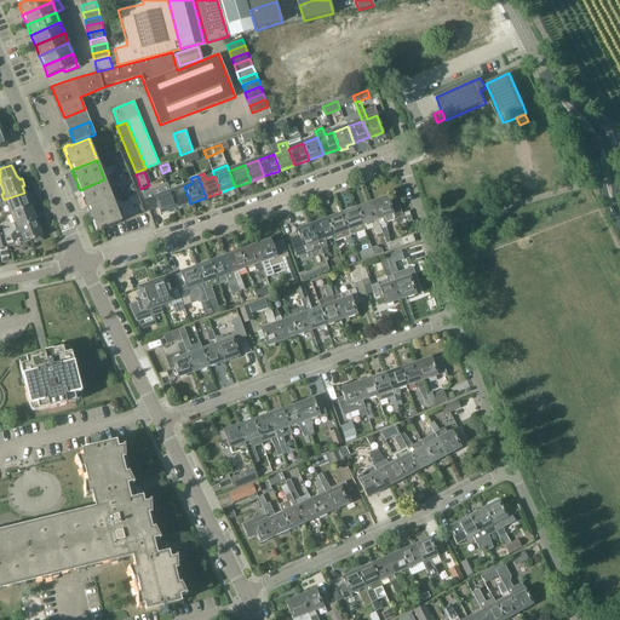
[(89,211),(113,201),(104,179),(80,190),(89,211)]
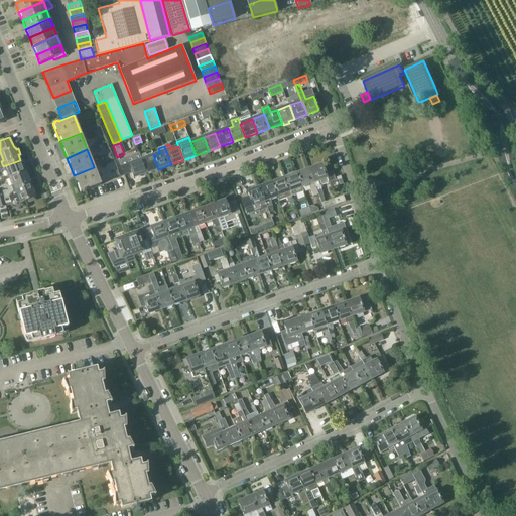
[(146,173),(141,159),(139,154),(133,156),(135,162),(129,164),(134,178),(146,173)]
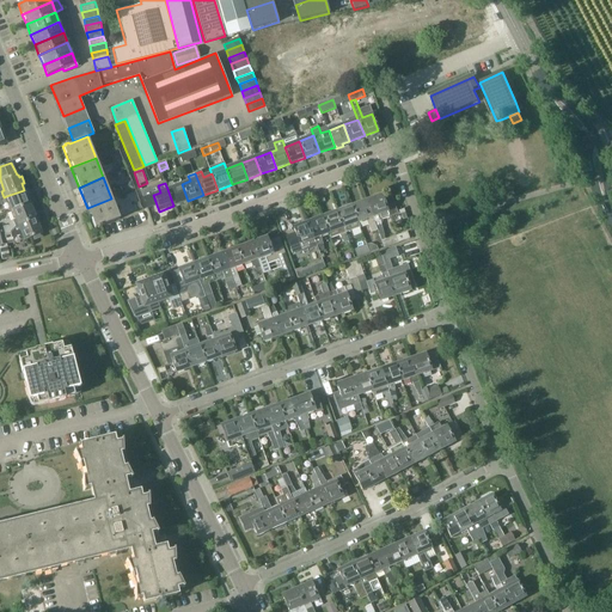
[(173,206),(188,201),(182,184),(167,189),(173,206)]
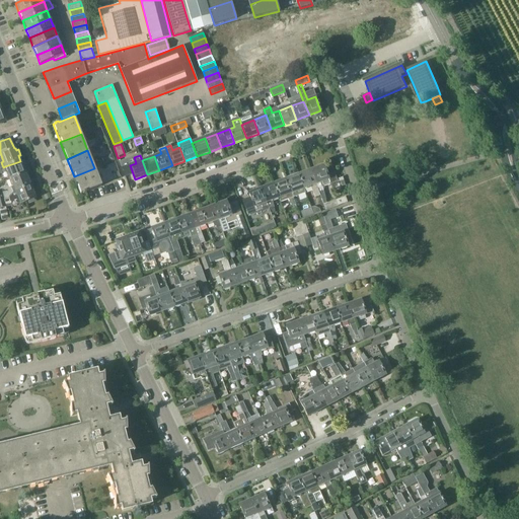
[(10,179),(25,173),(20,161),(5,166),(10,179)]
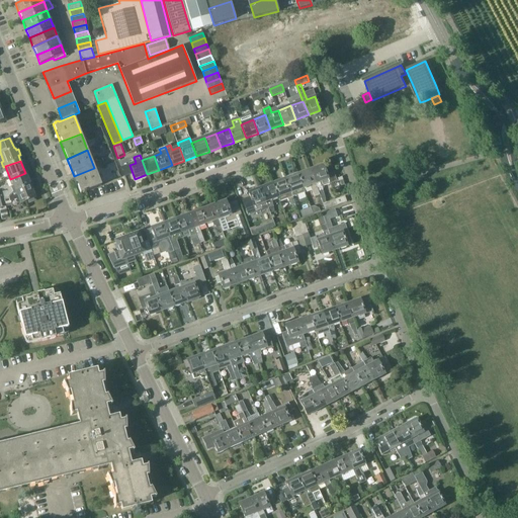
[(311,170),(320,195),(325,210),(337,205),(335,200),(326,203),(322,187),(323,187),(330,184),(337,181),(338,182),(340,181),(341,186),(344,185),(343,180),(342,177),(336,179),(332,167),(325,169),(323,165),(311,170)]
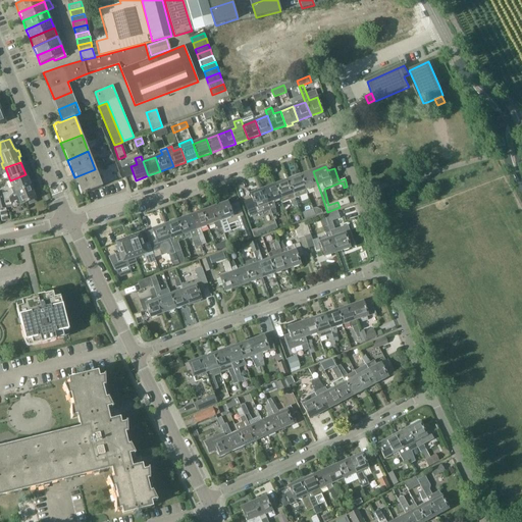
[(81,195),(102,187),(95,169),(74,177),(81,195)]
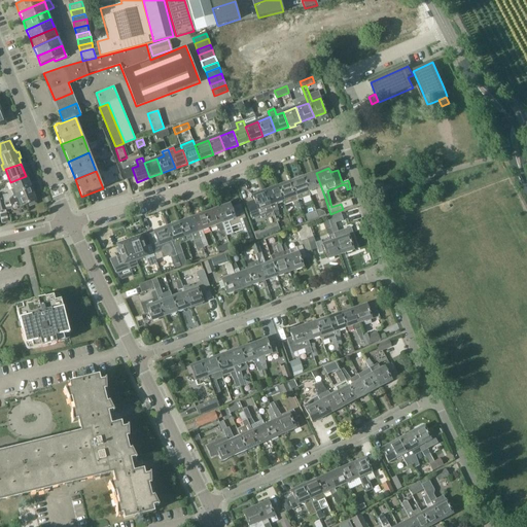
[(325,199),(316,173),(303,177),(308,191),(316,189),(320,201),(325,199)]
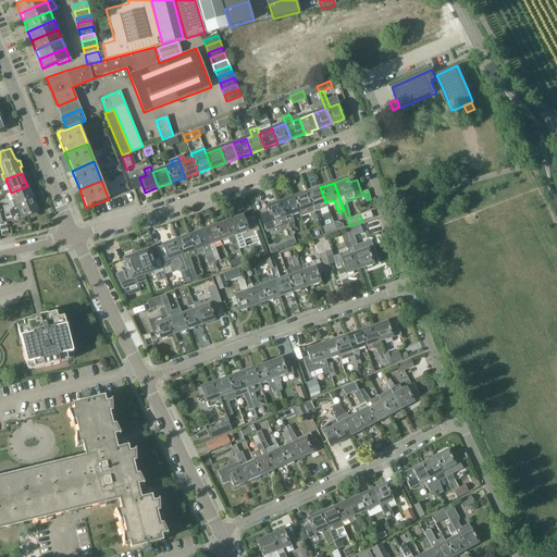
[(14,207),(33,199),(27,186),(11,193),(14,199),(12,200),(14,207)]
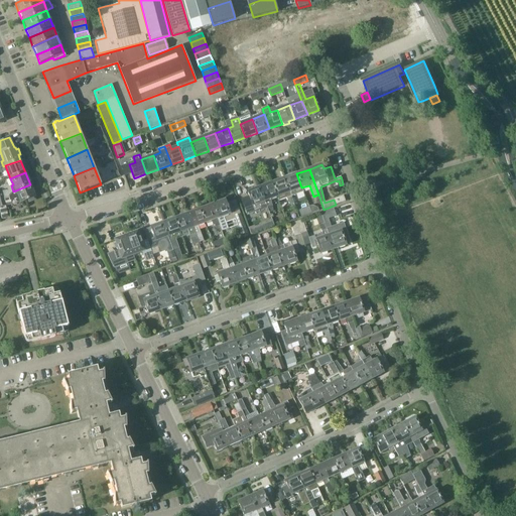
[(290,192),(290,191),(301,187),(296,173),(285,178),(290,192)]
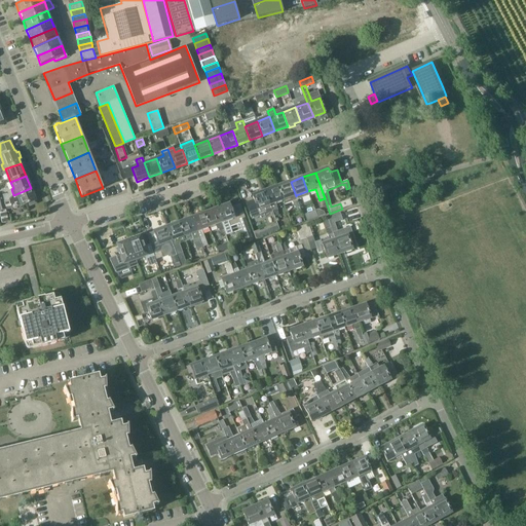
[(283,200),(285,205),(292,202),(295,210),(300,208),(298,201),(296,196),(291,182),(290,182),(277,186),(283,200)]
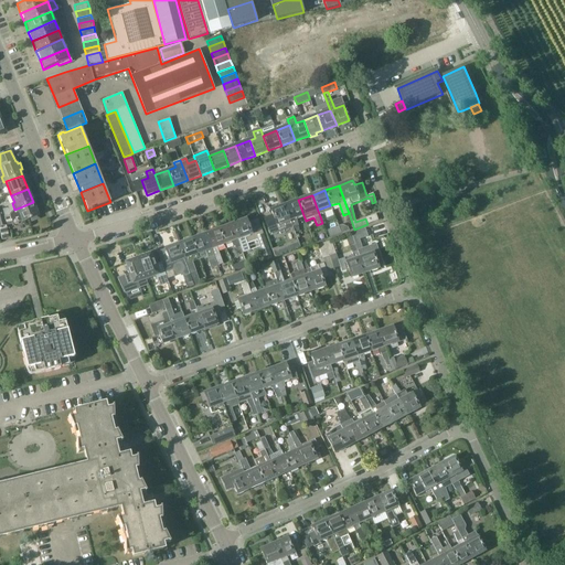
[(295,233),(299,231),(296,217),(304,215),(298,200),(285,205),(294,228),(295,233)]
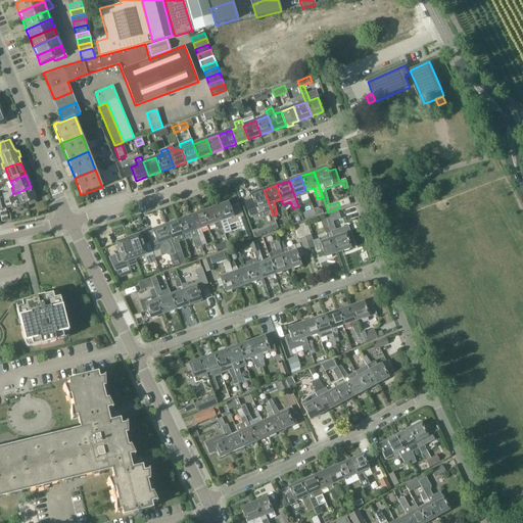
[(36,199),(31,187),(13,194),(9,198),(3,199),(2,193),(0,193),(0,209),(5,208),(4,204),(18,200),(20,205),(28,202),(30,205),(36,202),(35,199),(36,199)]
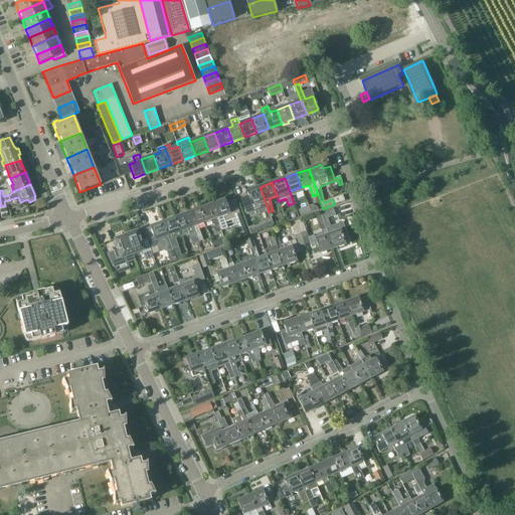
[(268,208),(260,187),(247,191),(246,191),(248,195),(248,196),(240,198),(245,211),(246,215),(268,208)]
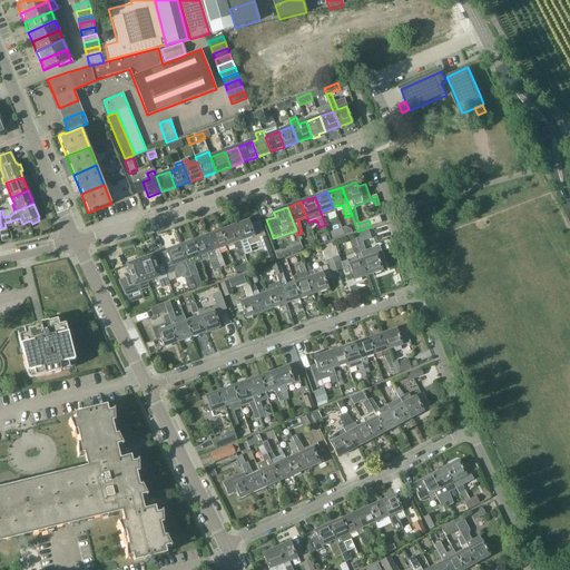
[(251,228),(248,220),(235,226),(245,254),(245,255),(253,252),(251,245),(261,242),(268,263),(274,259),(261,222),(253,225),(254,227),(251,228)]
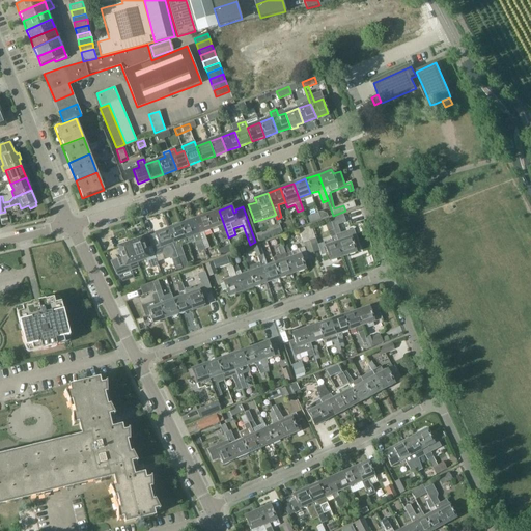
[(228,236),(219,211),(205,215),(211,229),(218,227),(224,239),(228,236)]
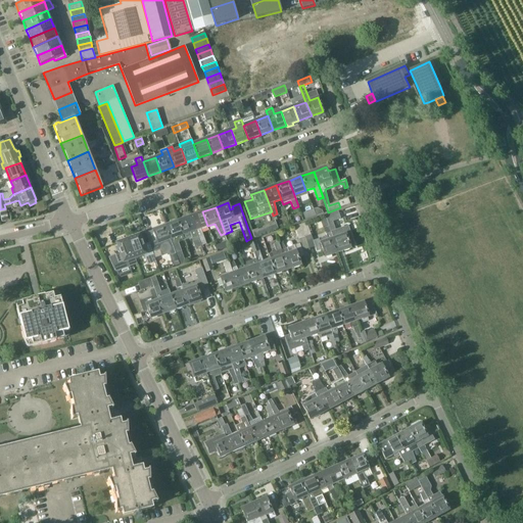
[(305,221),(316,217),(314,210),(303,215),(305,221)]
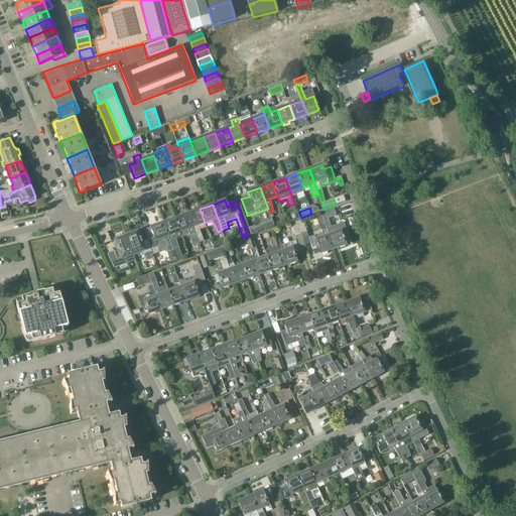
[(199,243),(203,241),(200,232),(198,226),(205,223),(200,209),(187,214),(199,243)]
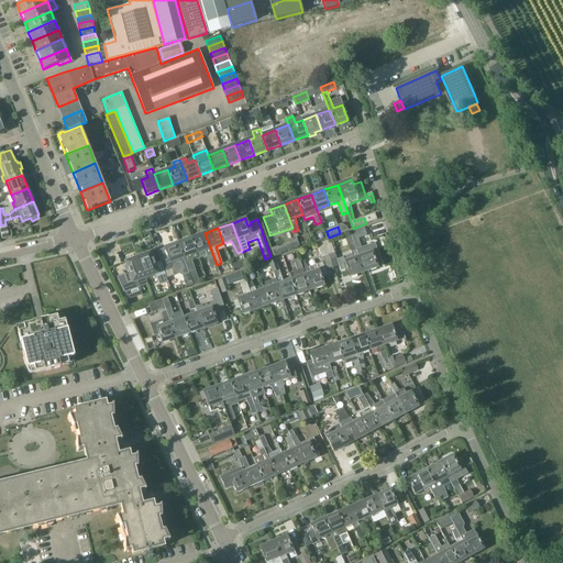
[(350,232),(354,244),(363,272),(377,266),(372,251),(363,254),(362,250),(359,243),(357,239),(366,235),(363,228),(350,232)]
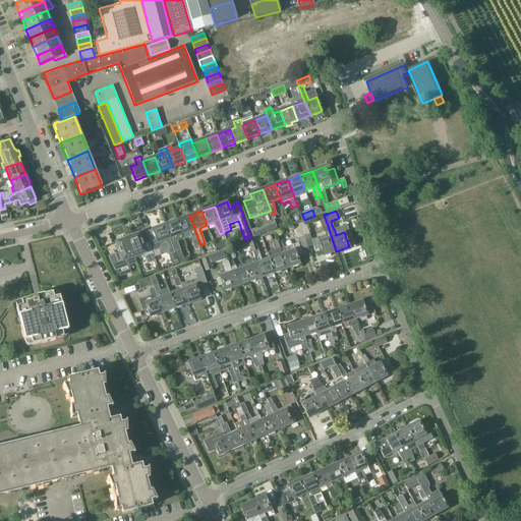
[(200,245),(189,216),(177,220),(182,234),(189,232),(194,247),(200,245)]
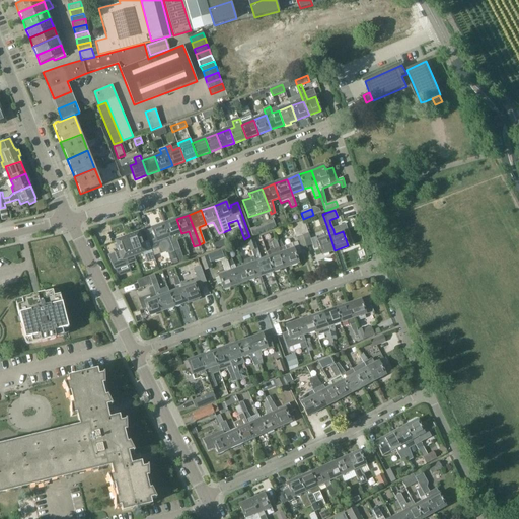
[(175,240),(174,236),(181,233),(176,219),(163,224),(173,251),(179,249),(176,240),(175,240)]
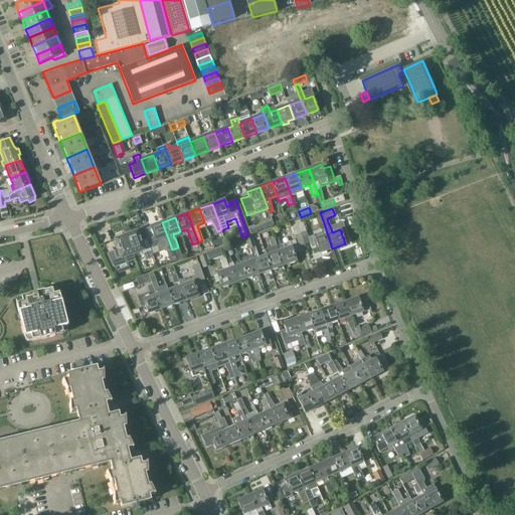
[(306,231),(302,219),(296,221),(300,233),(301,233),(306,231)]
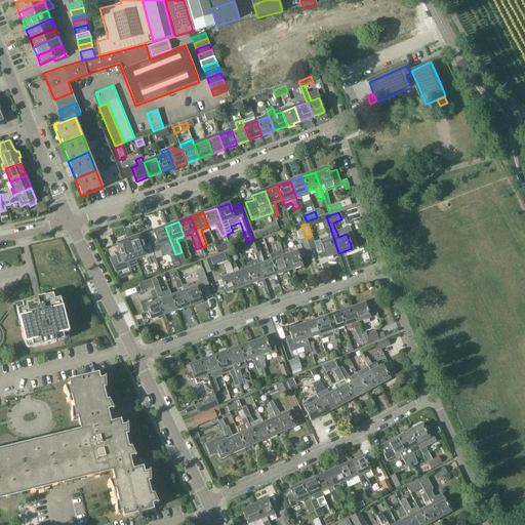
[(300,240),(306,238),(301,226),(295,228),(299,241),(300,240)]
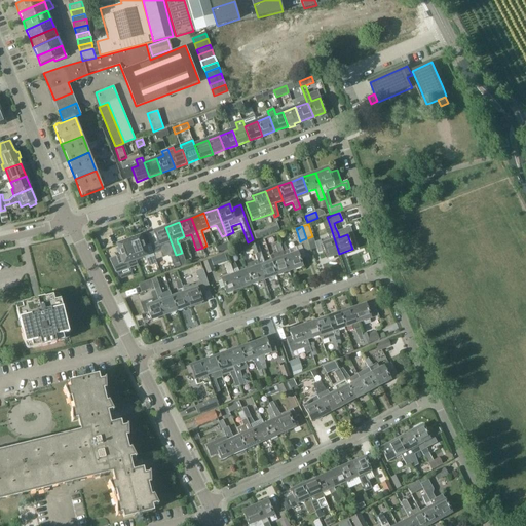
[(176,255),(165,227),(153,231),(160,252),(166,250),(170,258),(176,255)]
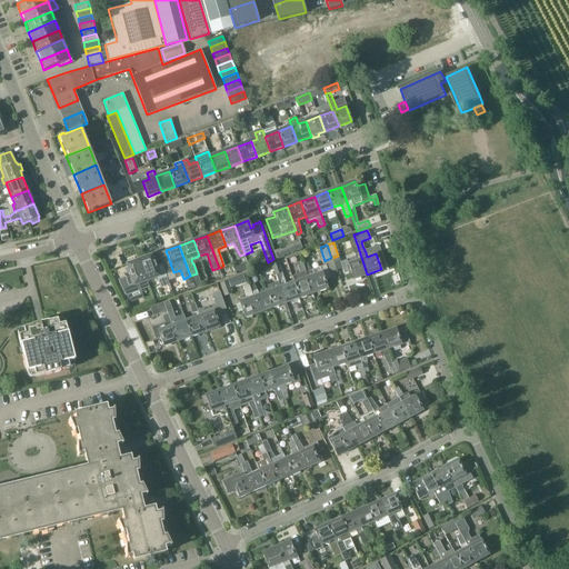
[(367,275),(358,247),(353,248),(355,257),(340,262),(345,273),(350,271),(353,279),(367,275)]
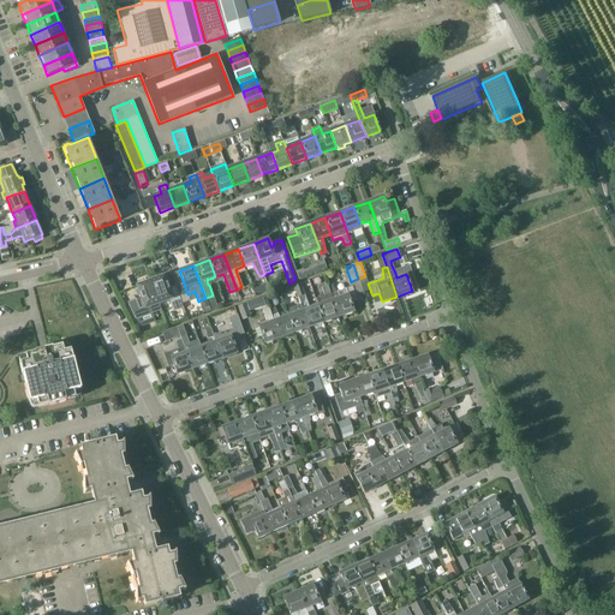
[(163,276),(150,281),(159,304),(169,299),(174,312),(184,309),(175,286),(168,288),(163,276)]
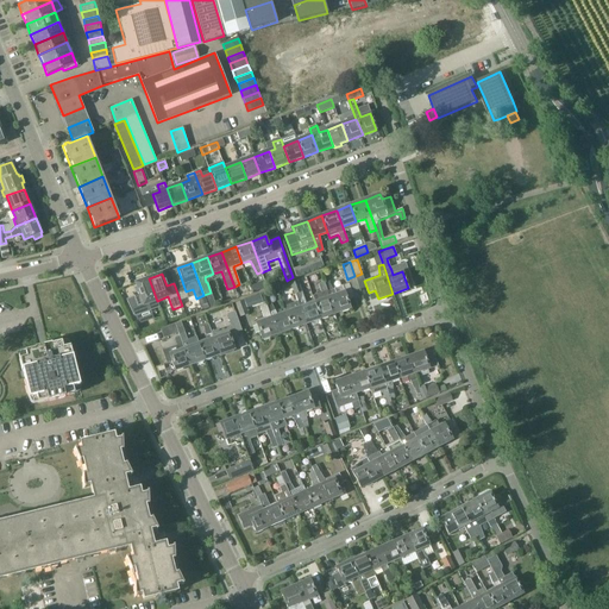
[(159,306),(157,301),(149,278),(136,283),(139,294),(140,296),(135,297),(131,299),(126,300),(127,302),(133,315),(135,315),(136,318),(138,324),(139,325),(152,320),(150,313),(149,309),(158,306),(159,306)]
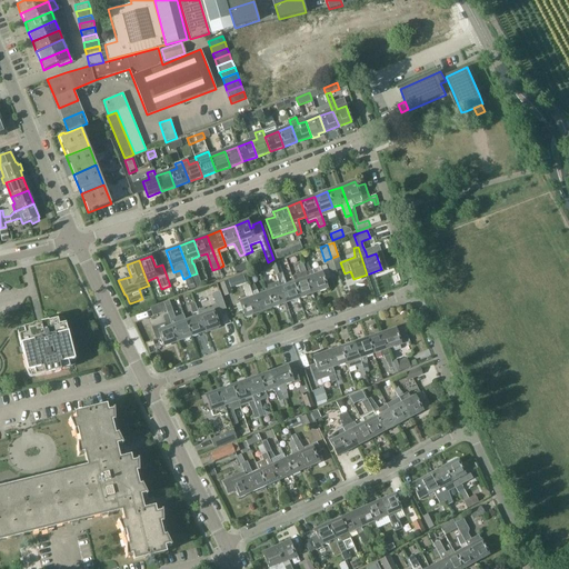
[(286,286),(285,281),(281,273),(282,273),(278,262),(272,266),(277,276),(286,303),(300,298),(295,282),(286,286)]
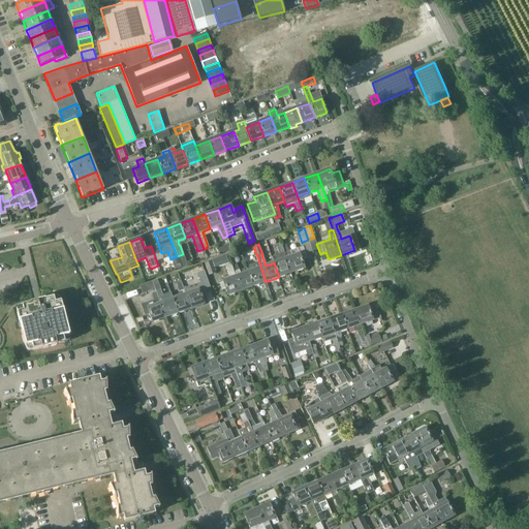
[(279,277),(291,273),(285,253),(282,246),(278,247),(280,255),(272,257),(274,262),(279,277)]
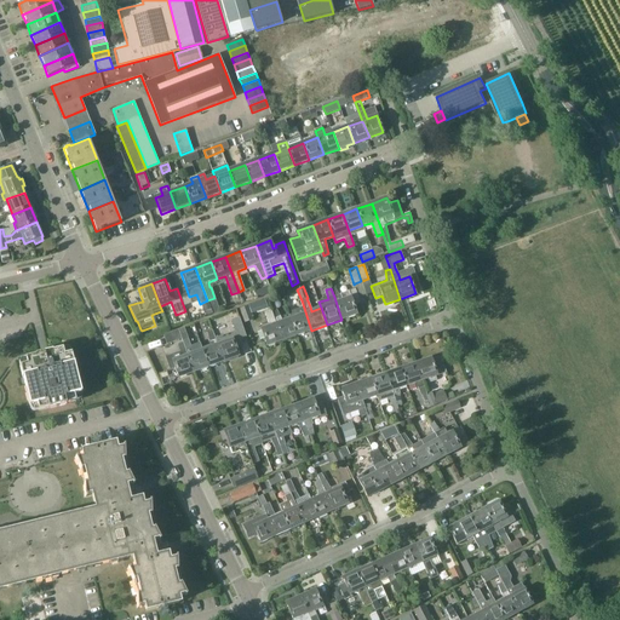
[(342,320),(356,315),(354,305),(360,303),(355,290),(339,296),(334,297),(342,320)]
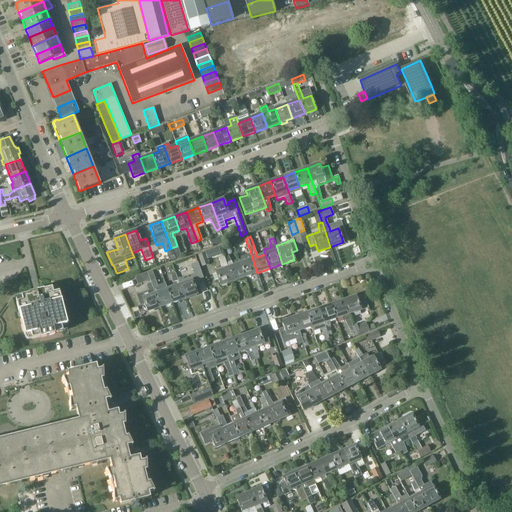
[(245,277),(257,273),(249,248),(245,249),(247,256),(245,256),(247,261),(240,263),(245,277)]
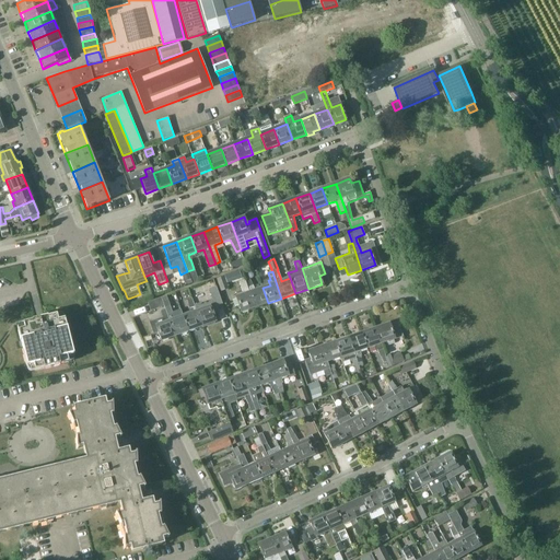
[(225,290),(229,289),(224,277),(217,279),(221,291),(225,290)]
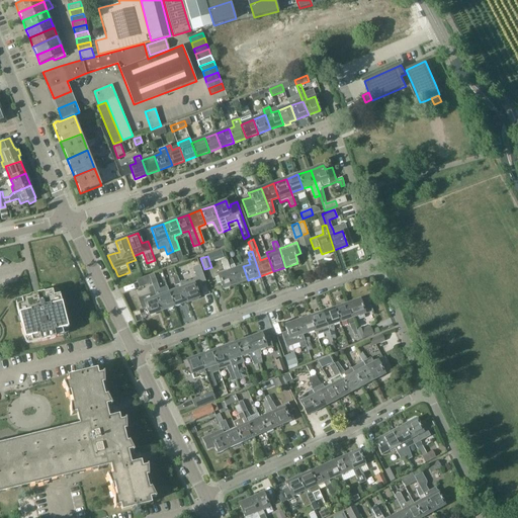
[(237,269),(235,264),(231,258),(228,259),(236,284),(248,280),(243,266),(237,269)]
